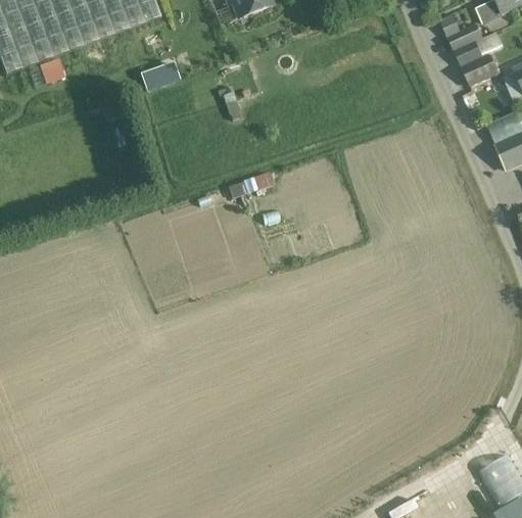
[(0,67),(3,75),(159,16),(153,0),(0,0),(0,67)]
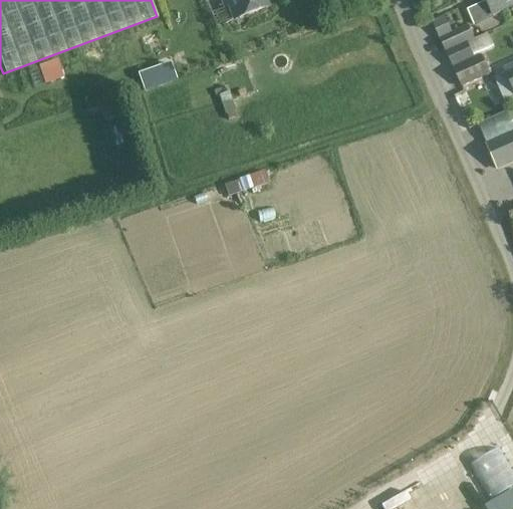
[(227,1),(232,16),(266,3),(265,0),(222,0),(223,2),(227,1)]
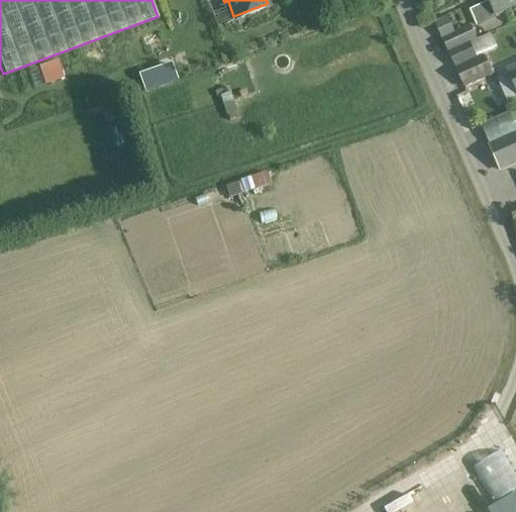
[(471,8),(477,21),(495,13),(494,11),(515,0),(489,0),(471,8)]
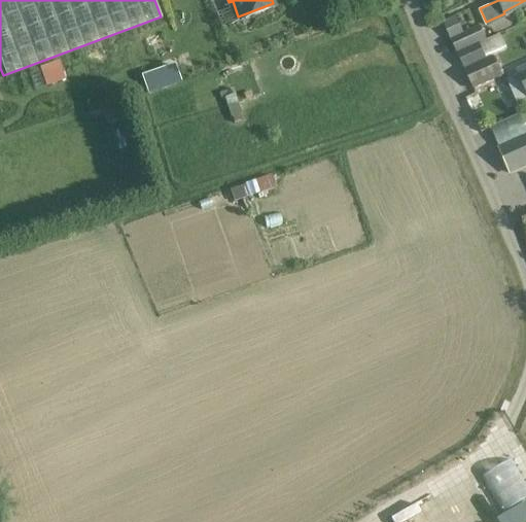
[(441,18),(454,47),(478,36),(479,39),(485,36),(479,23),(463,30),(455,11),(441,18)]
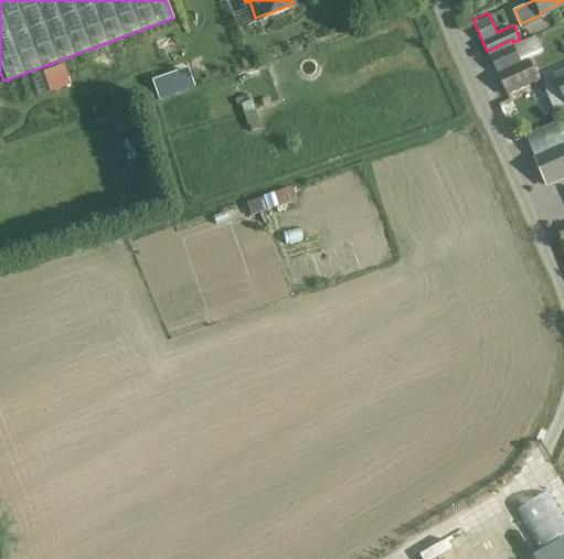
[(155,35),(159,46),(170,42),(166,32),(155,35)]
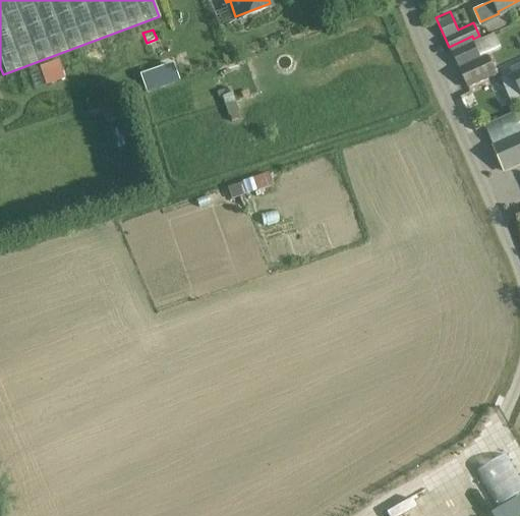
[(449,47),(458,67),(482,57),(481,55),(480,55),(473,39),(472,36),(449,47)]
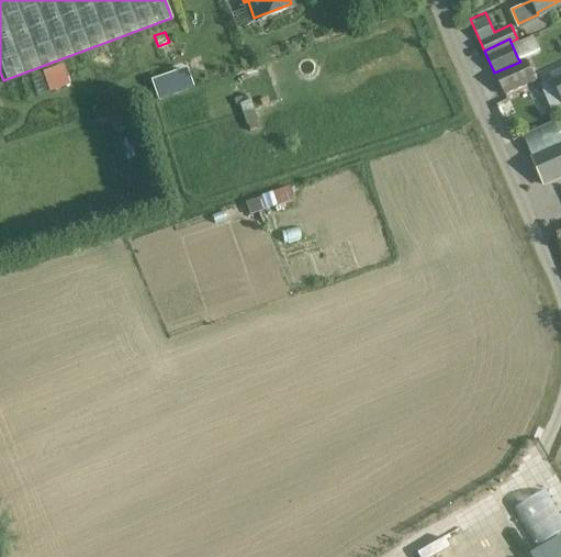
[(494,73),(504,92),(535,77),(525,56),(519,59),(520,62),(494,73)]
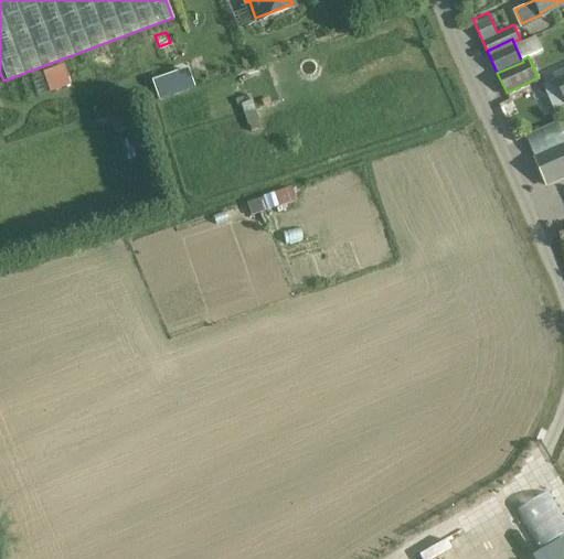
[(542,83),(553,106),(563,100),(563,65),(553,71),(555,76),(542,83)]
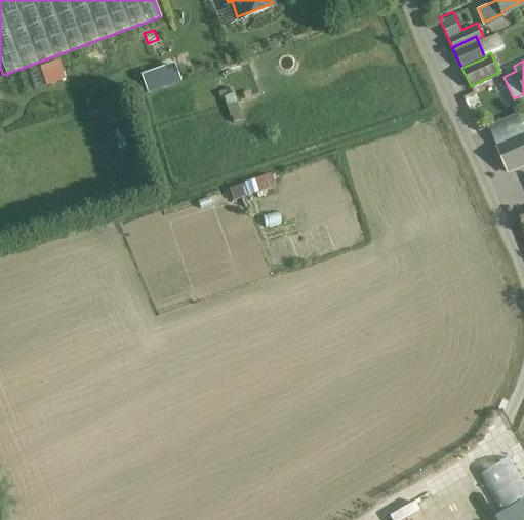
[(523,116),(521,109),(515,111),(519,121),(523,118),(523,116)]
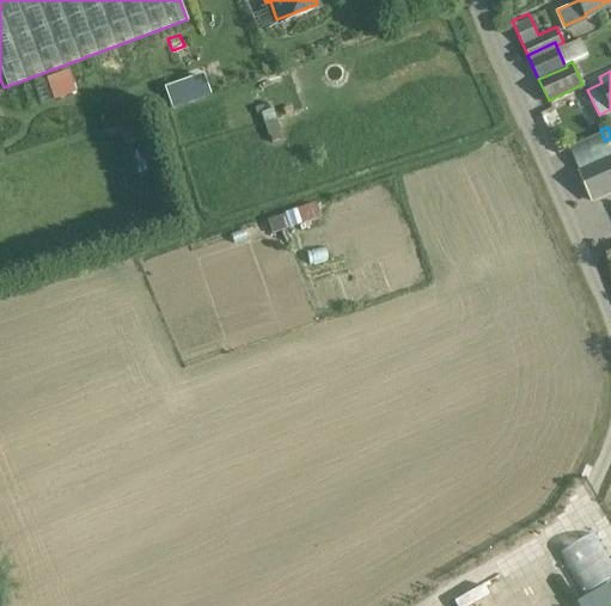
[(575,166),(591,200),(610,190),(610,151),(608,145),(594,151),(597,157),(575,166)]
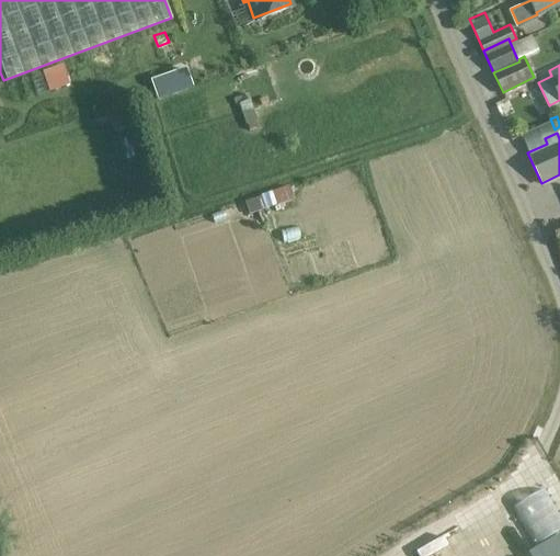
[(518,497),(537,537),(559,525),(559,512),(547,484),(518,497)]
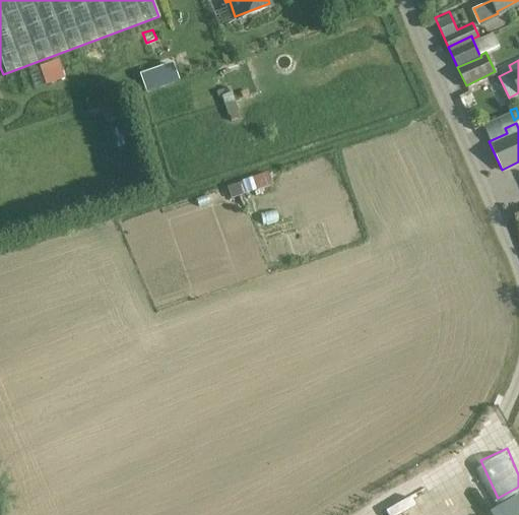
[(418,514),(414,502),(394,510),(396,514),(418,514)]
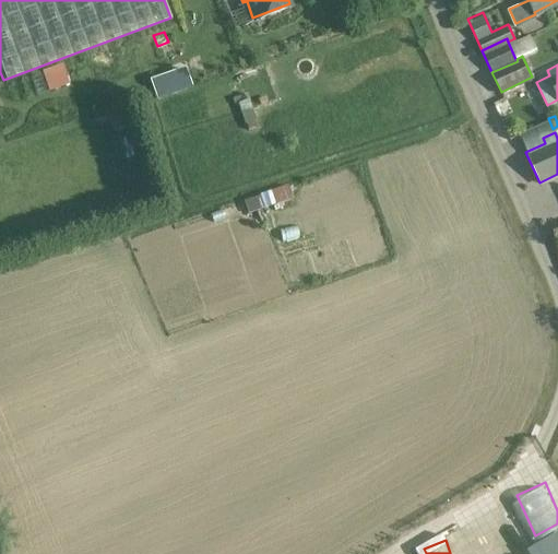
[(557,553),(557,546),(555,541),(531,553),(557,553)]
